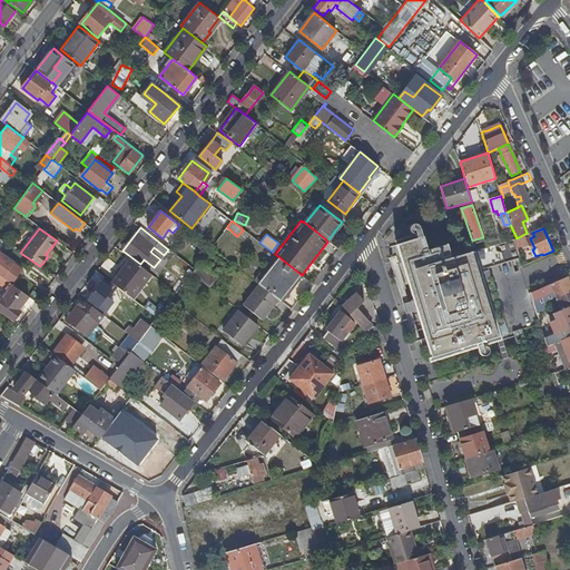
[(396,243),(430,356),(499,336),(480,268),(520,257),(514,239),(485,247),(452,257),(449,244),(428,249),(423,235),(396,243)]
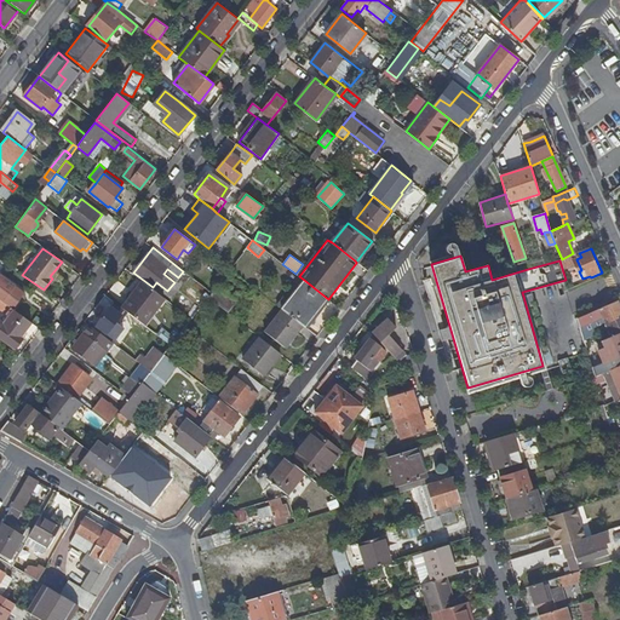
[(164,274),(174,282),(178,277),(167,269),(164,274)]
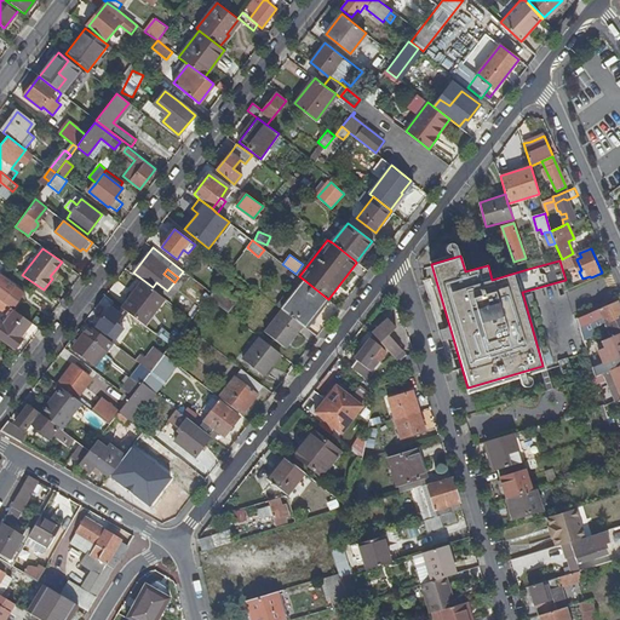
[(0,299),(12,309),(24,292),(15,286),(11,290),(6,286),(9,281),(0,275),(0,299)]
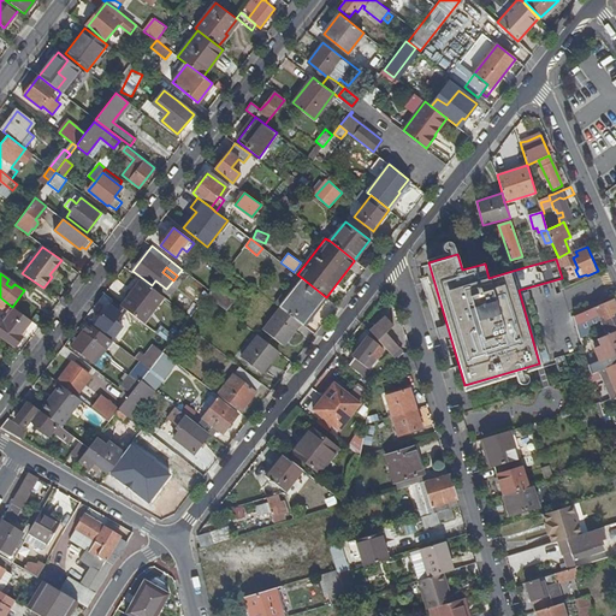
[(303,325),(326,297),(302,278),(279,307),(280,307),(302,324),(303,325)]
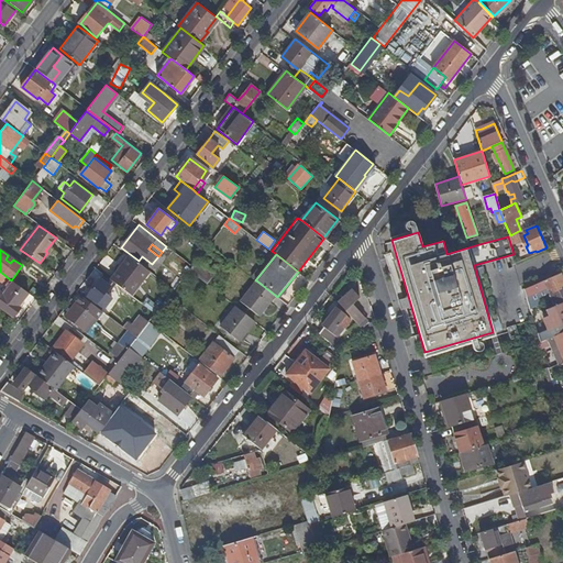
[(150,271),(129,255),(121,266),(122,268),(112,280),(113,282),(131,295),(139,285),(150,271)]
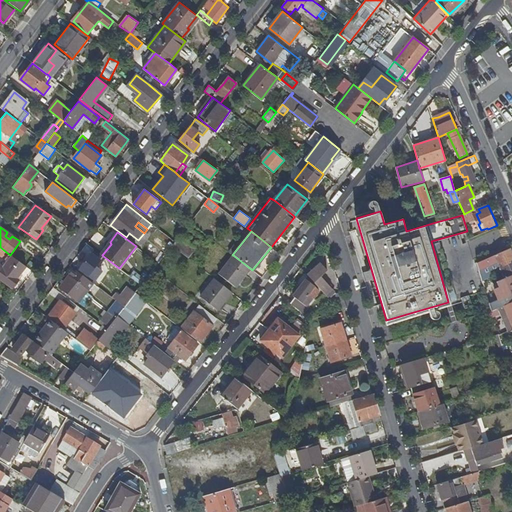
[(196,249),(179,236),(175,242),(172,245),(188,258),(196,249)]
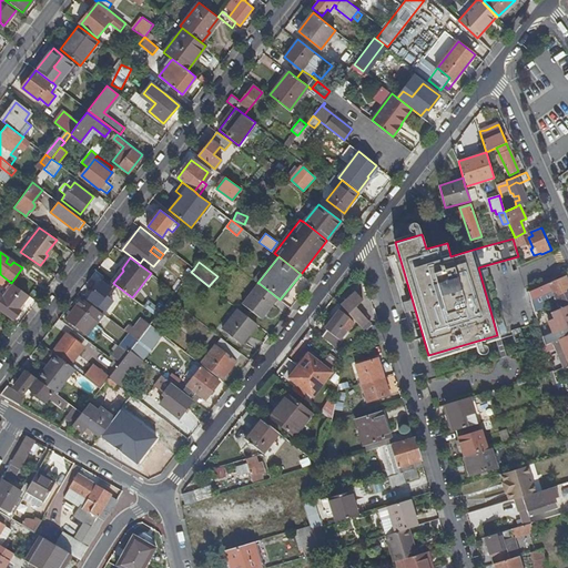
[(103,298),(114,284),(113,283),(97,270),(92,275),(101,282),(88,298),(104,311),(110,304),(103,298)]
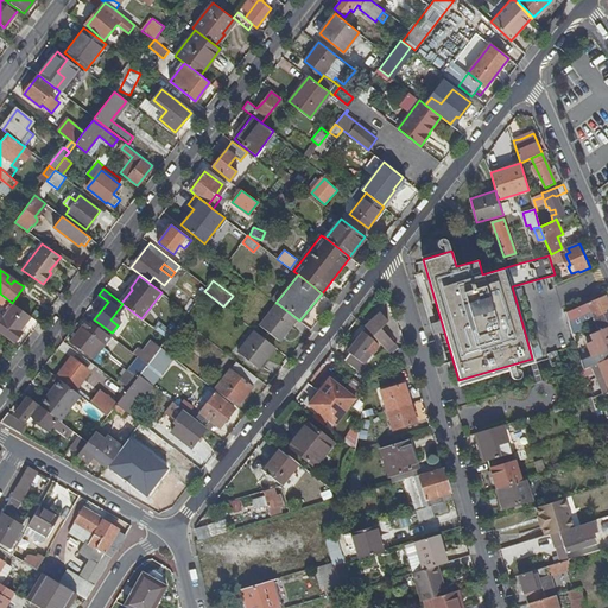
[(607,306),(607,299),(606,295),(567,312),(572,334),(590,327),(593,333),(607,325),(607,311),(607,308),(607,306)]
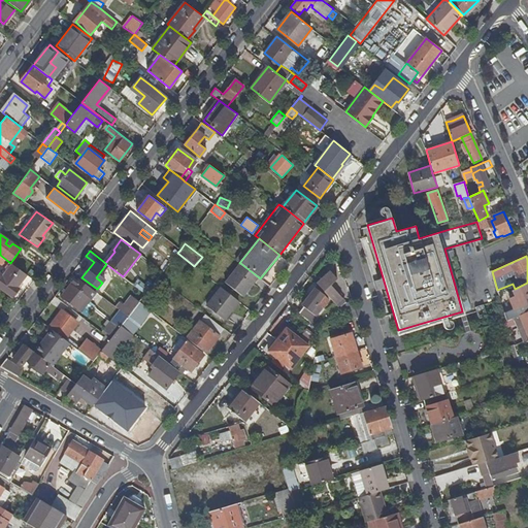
[(243,296),(259,277),(240,263),(226,282),(243,296)]
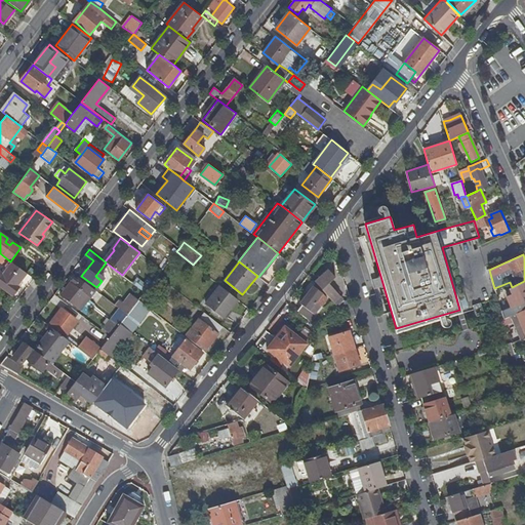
[(16,285),(26,273),(11,263),(0,277),(0,286),(12,295),(18,287),(16,285)]
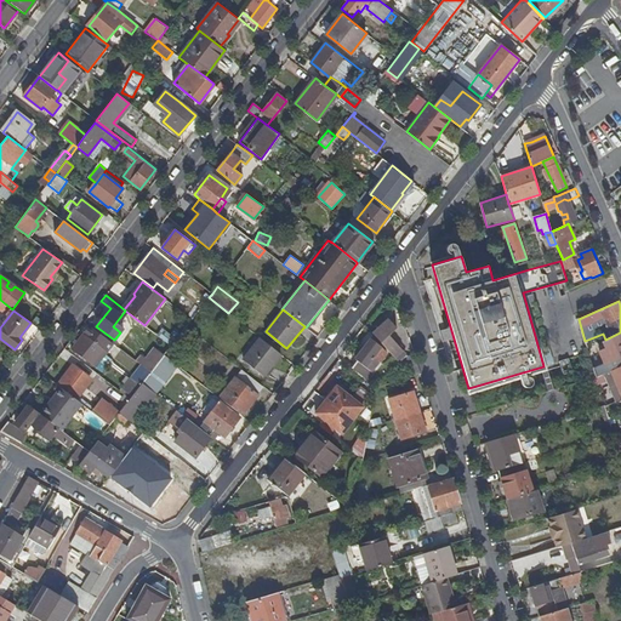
[(153,314),(144,325),(147,326),(155,315),(153,314)]
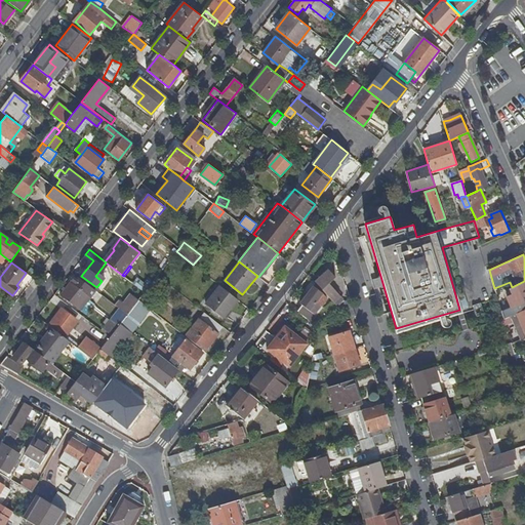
[(315,283),(337,307),(342,301),(339,295),(328,284),(335,278),(328,270),(315,283)]
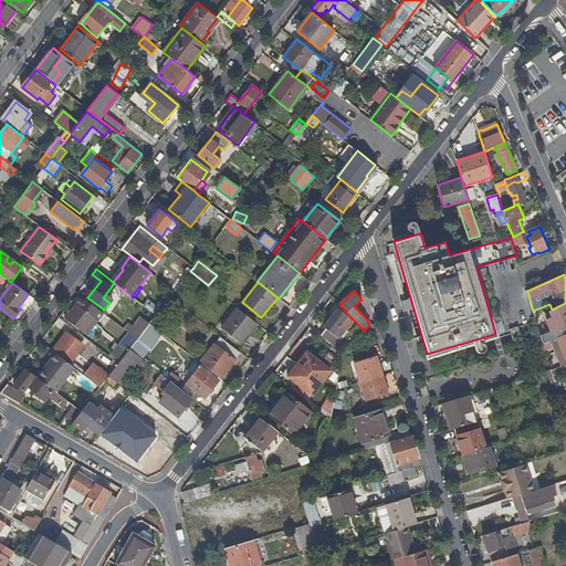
[(87,333),(103,313),(82,296),(65,318),(85,333),(86,331),(87,333)]
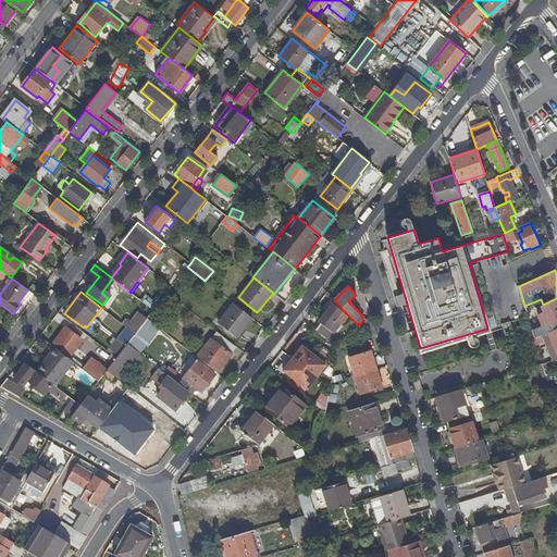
[(556,298),(543,305),(541,306),(544,313),(537,316),(543,325),(532,331),(534,337),(535,338),(543,335),(556,329),(556,298)]
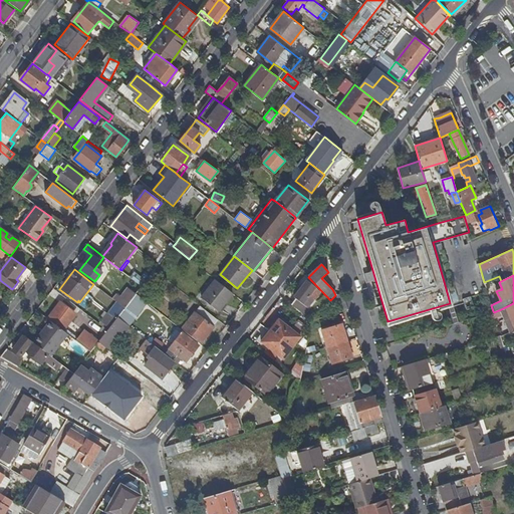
[(218,311),(233,293),(215,279),(201,298),(218,311)]
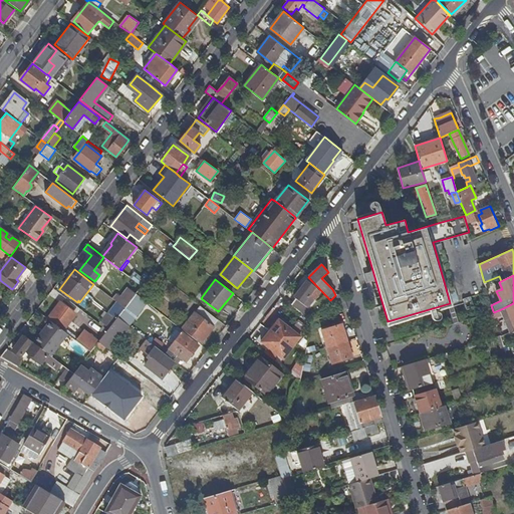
[(296,298),(291,305),(305,316),(310,309),(307,307),(314,298),(309,294),(314,286),(306,280),(294,297),(296,298)]
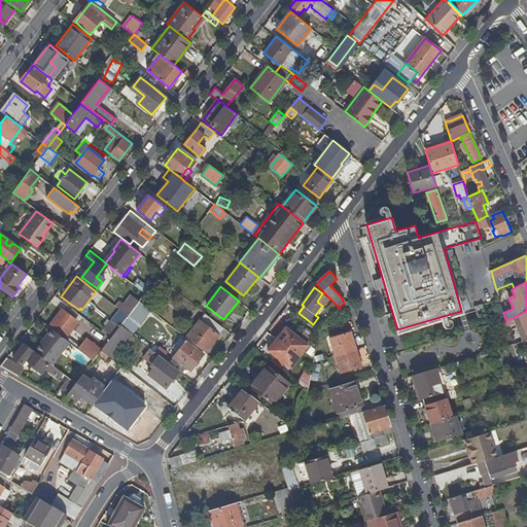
[(144,312),(147,308),(139,301),(131,311),(129,315),(140,323),(147,314),(144,312)]
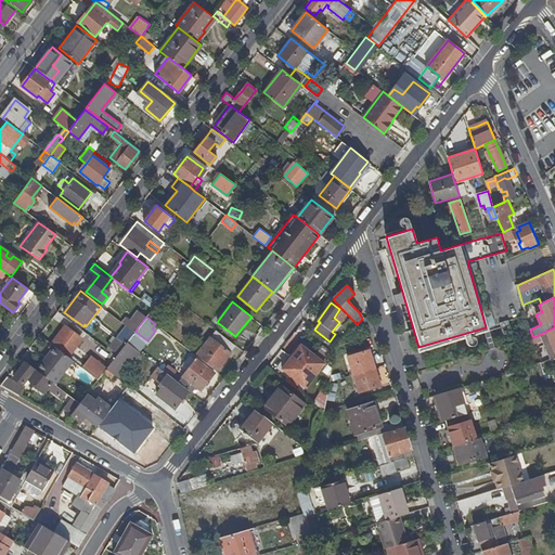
[(126,318),(123,323),(134,332),(136,332),(138,327),(126,318)]
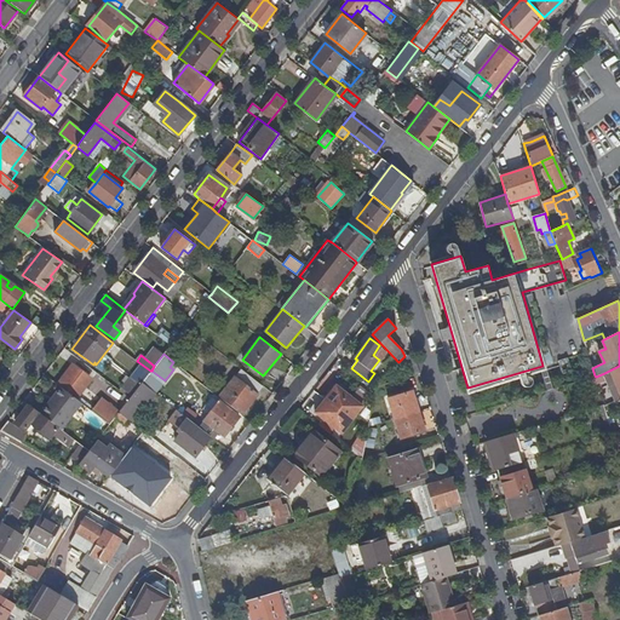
[(399,362),(411,375),(419,373),(415,357),(405,356),(399,362)]
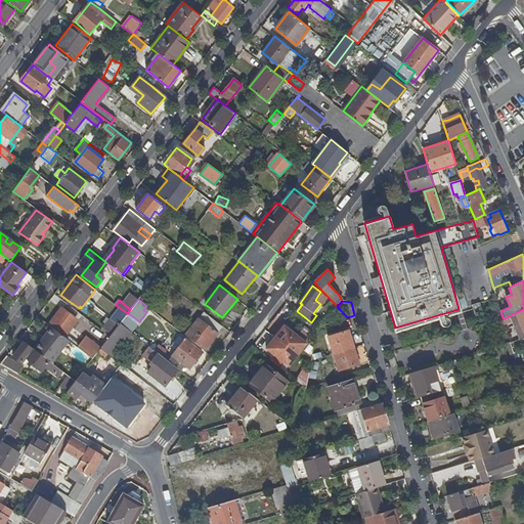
[(485,313),(481,302),(474,305),(477,315),(485,313)]
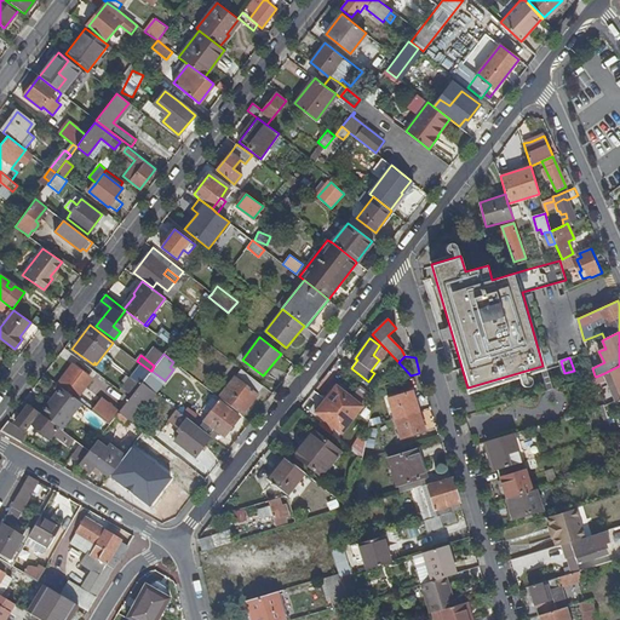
[(73,363),(57,384),(61,386),(63,389),(76,400),(92,379),(73,363)]
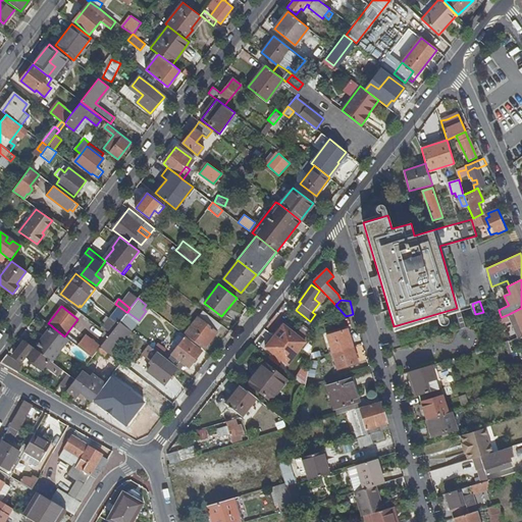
[(111,316),(118,321),(124,313),(117,308),(111,316)]
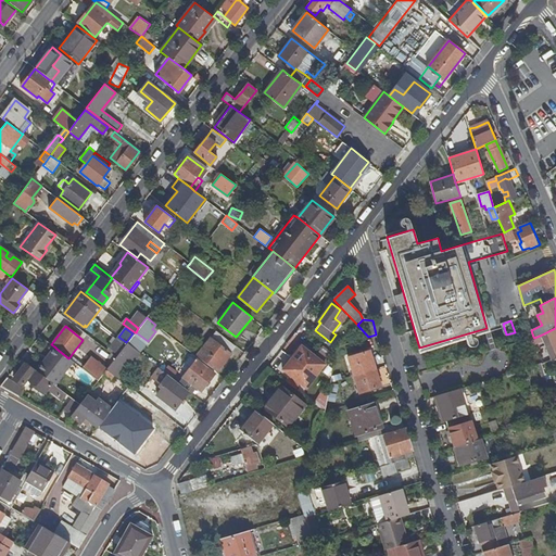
[(555,328),(542,335),(543,339),(546,346),(553,343),(555,350),(555,328)]
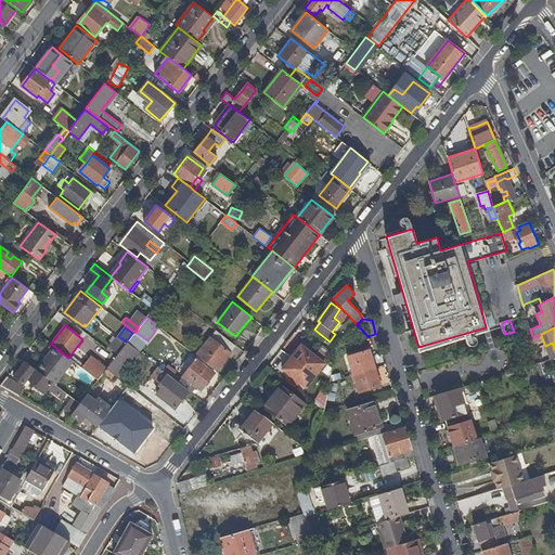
[(216,331),(196,356),(216,371),(235,346),(216,331)]
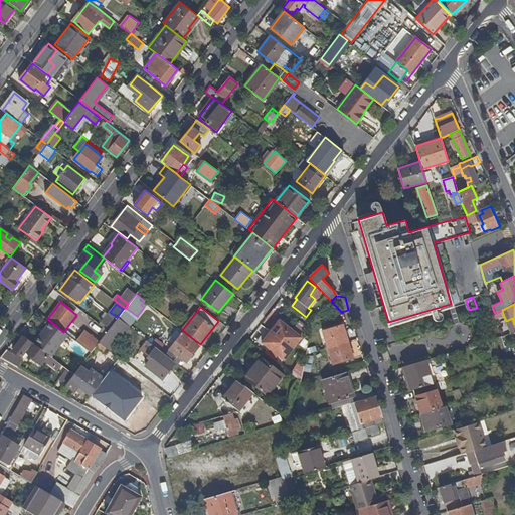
[(118,318),(117,317),(110,312),(103,322),(110,327),(118,318)]
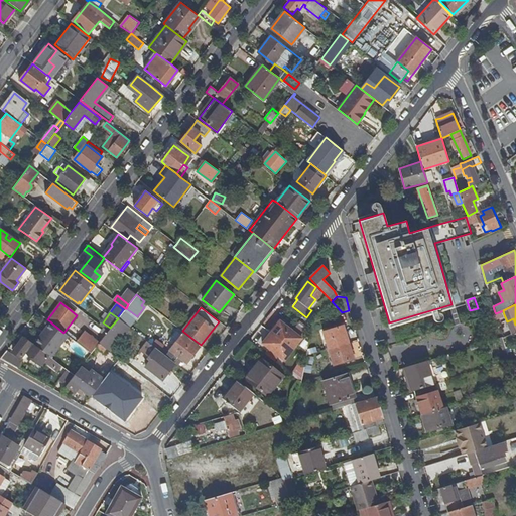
[(119,342),(130,328),(118,318),(110,328),(108,331),(107,332),(119,342)]
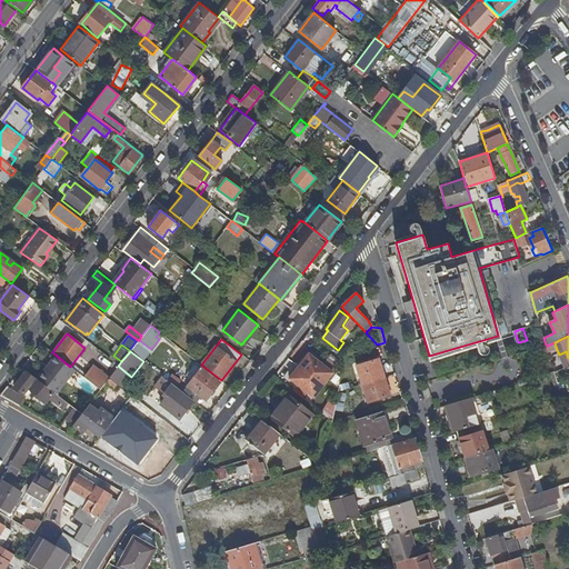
[(47,371),(58,357),(56,355),(43,370),(47,371)]
